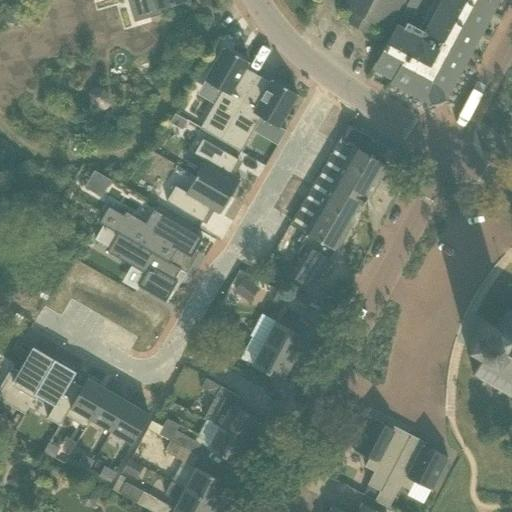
[(133,0),(139,19),(158,13),(157,9),(186,0),(133,0)]
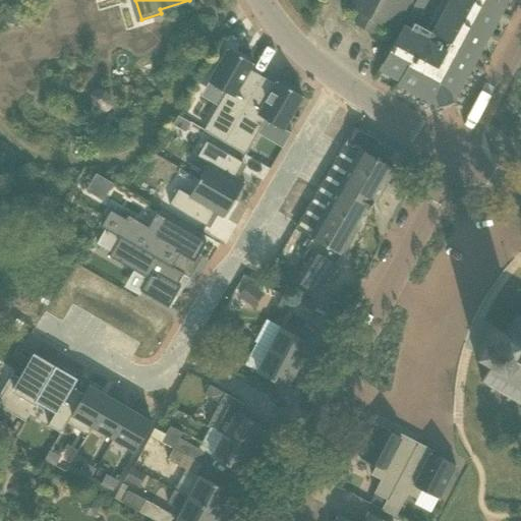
[(395,32),(411,0),(346,0),(345,4),(361,13),(378,21),(395,32)]
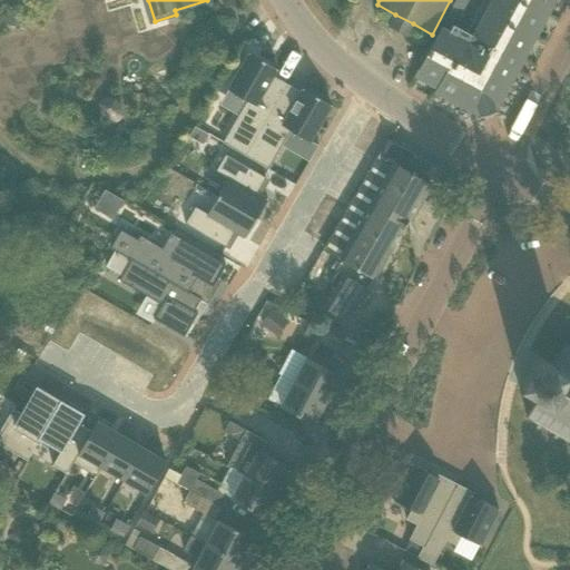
[(455,22),(468,0),(454,0),(446,17),(455,22)]
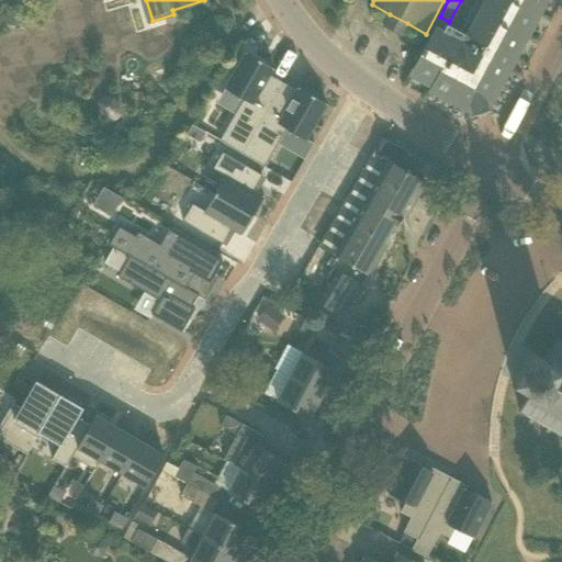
[(475,0),(460,30),(515,59),(547,0),(475,0)]
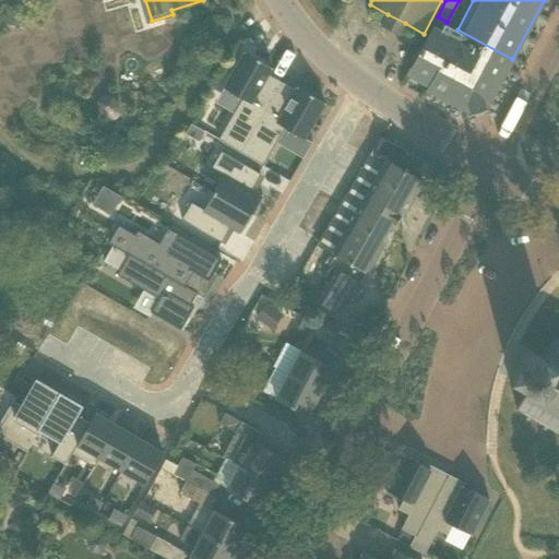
[(456,32),(443,25),(440,32),(432,27),(406,74),(428,86),(426,90),(472,114),(472,115),(485,111),(485,110),(512,59),(458,30),(456,32)]
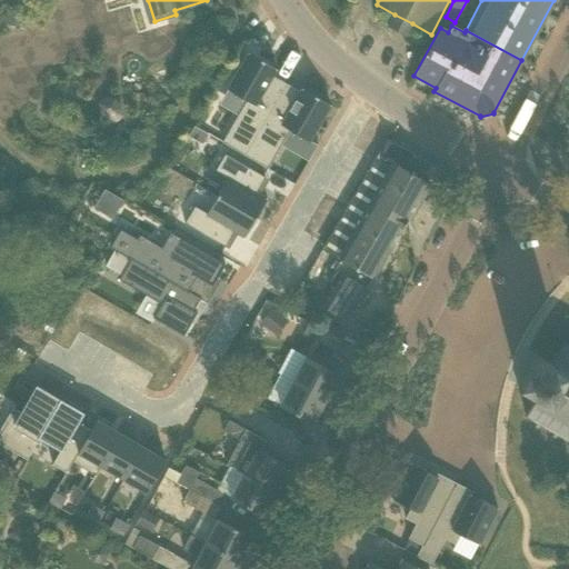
[(246,155),(286,85),(272,76),(277,69),(249,53),(228,90),(247,101),(222,141),(246,155)]
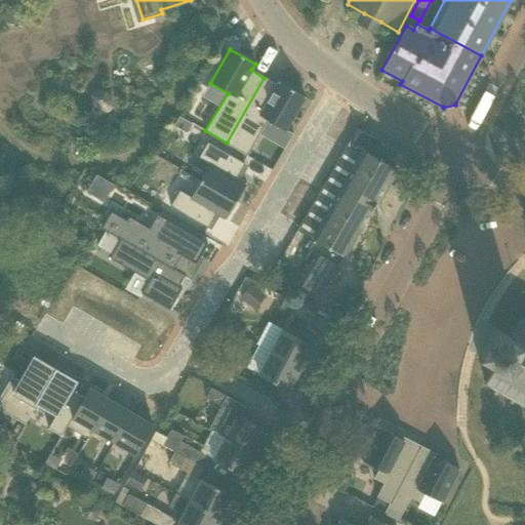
[(277,85),(264,78),(227,143),(247,155),(268,121),(285,131),(305,97),(279,82),(277,85)]
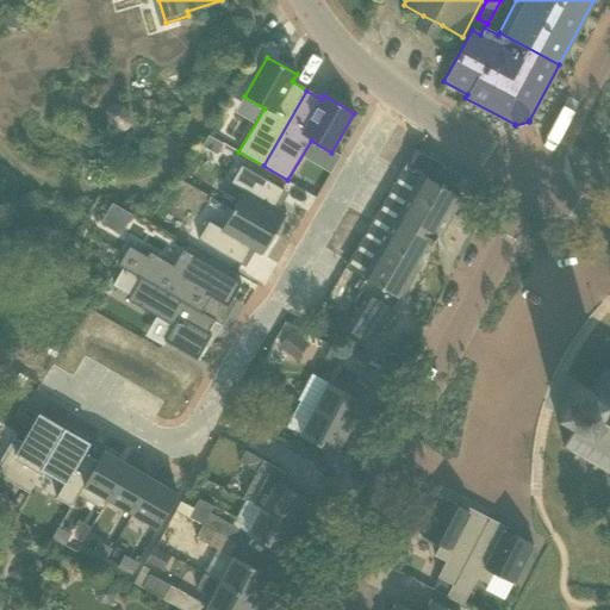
[(218,151),(223,143),(209,135),(204,143),(218,151)]
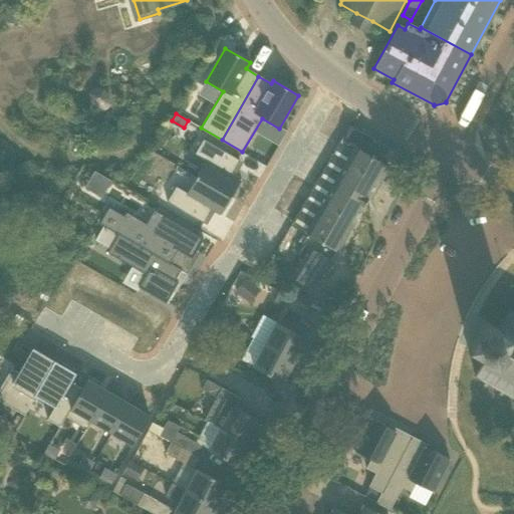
[(349,125),(340,142),(322,172),(292,225),(308,234),(303,243),(308,246),(291,275),(313,288),(336,249),(337,251),(367,199),(370,200),(389,168),(380,163),(389,149),(349,125)]
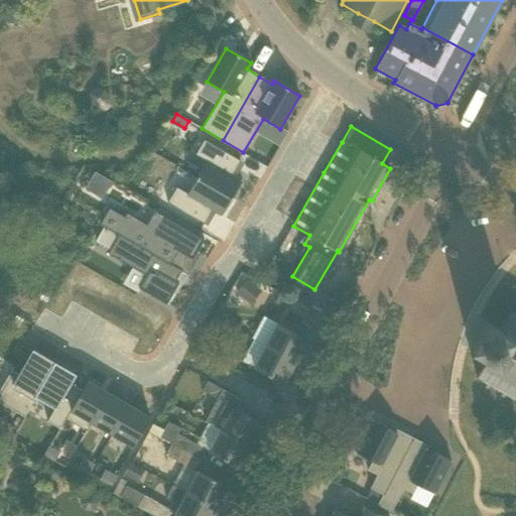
[(207,162),(198,178),(232,199),(242,180),(233,174),(241,161),(205,140),(196,155),(207,162)]
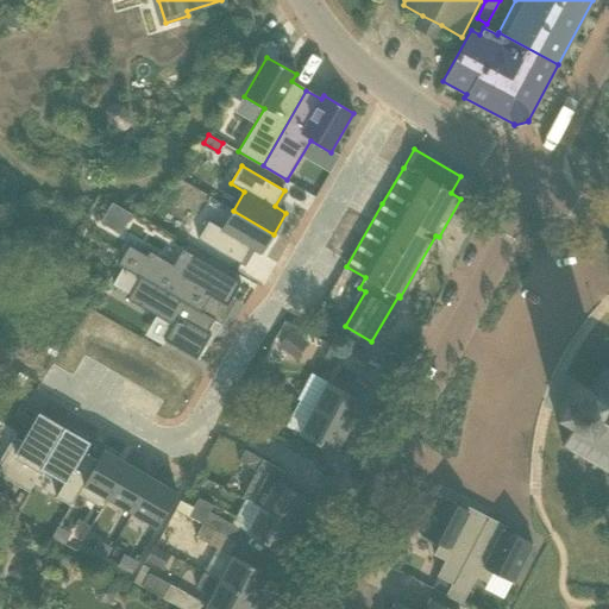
[(120,233),(131,214),(112,203),(101,223),(120,233)]
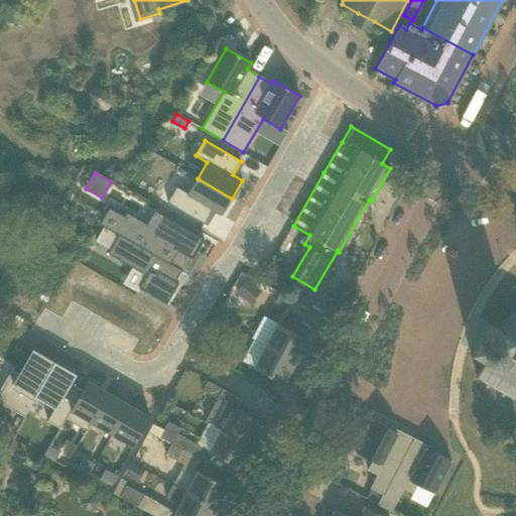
[(222,216),(232,199),(198,178),(187,194),(176,187),(167,203),(205,224),(212,211),(222,216)]
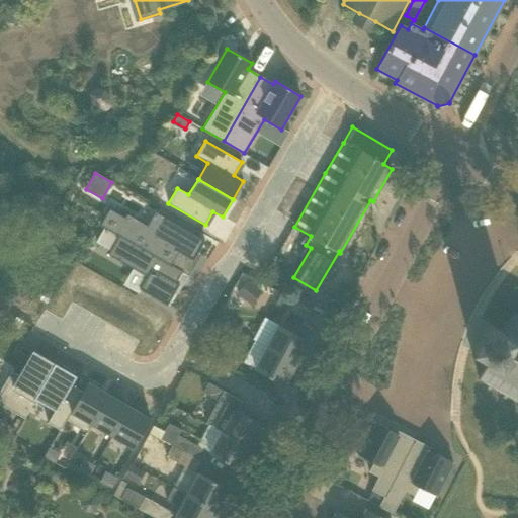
[(119,236),(171,265),(178,253),(193,261),(205,241),(166,219),(165,221),(157,217),(150,228),(127,214),(124,218),(109,209),(100,224),(105,228),(119,236)]
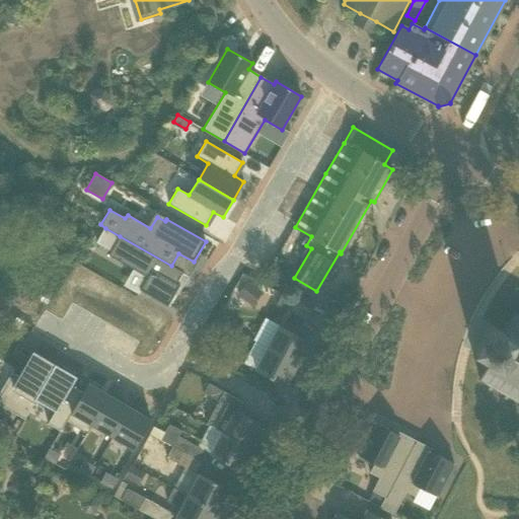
[(105,228),(97,243),(110,250),(120,236),(105,228)]
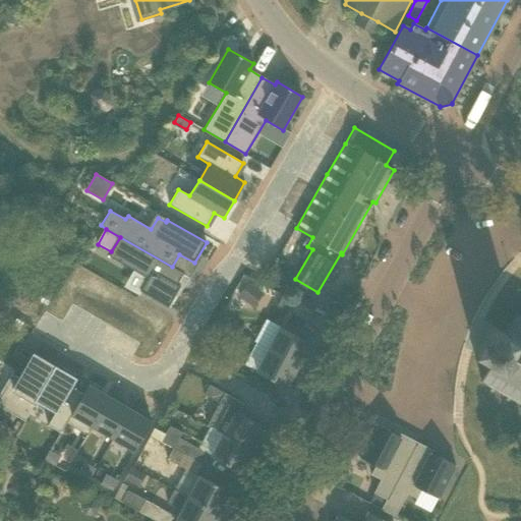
[(37,295),(42,286),(43,285),(53,266),(42,259),(49,247),(29,235),(5,275),(0,272),(0,302),(19,313),(21,310),(32,292),(37,295)]
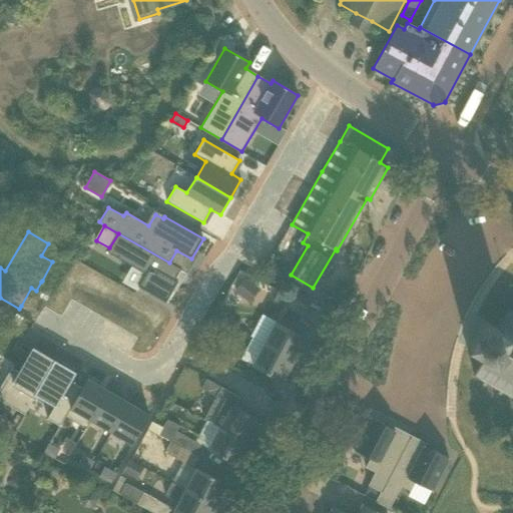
[(169,263),(118,233),(109,247),(107,252),(145,275),(137,287),(165,303),(178,283),(174,281),(181,270),(169,263)]
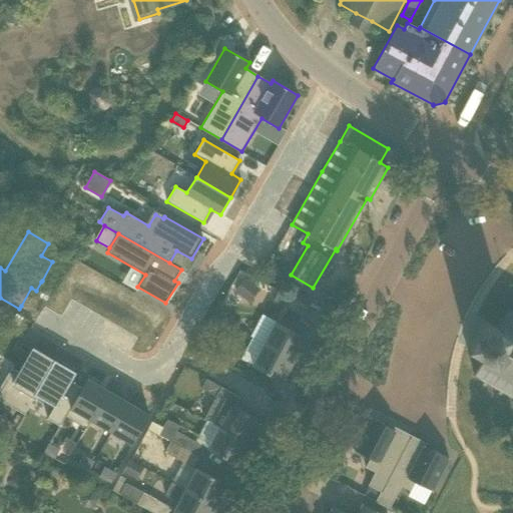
[(309,307),(279,291),(273,301),(304,317),(309,307)]
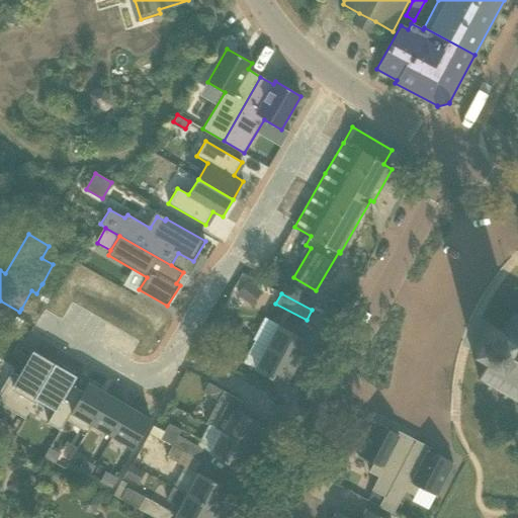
[(489,323),(472,351),(488,360),(478,377),(488,383),(486,387),(489,390),(492,385),(504,393),(502,397),(505,399),(507,395),(517,400),(517,404),(517,406),(517,316),(514,314),(504,332),(489,323)]
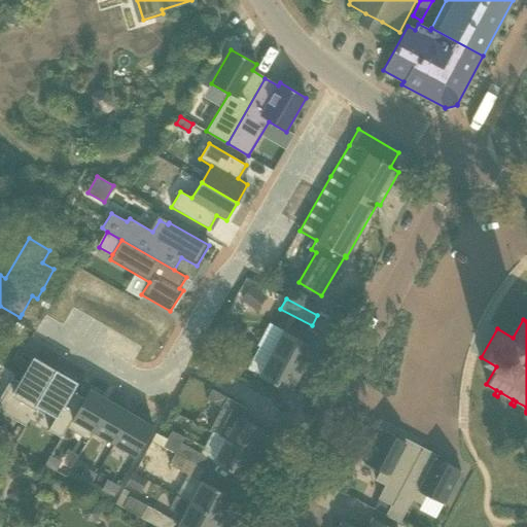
[(272,353),(302,370),(314,346),(284,330),(272,353)]
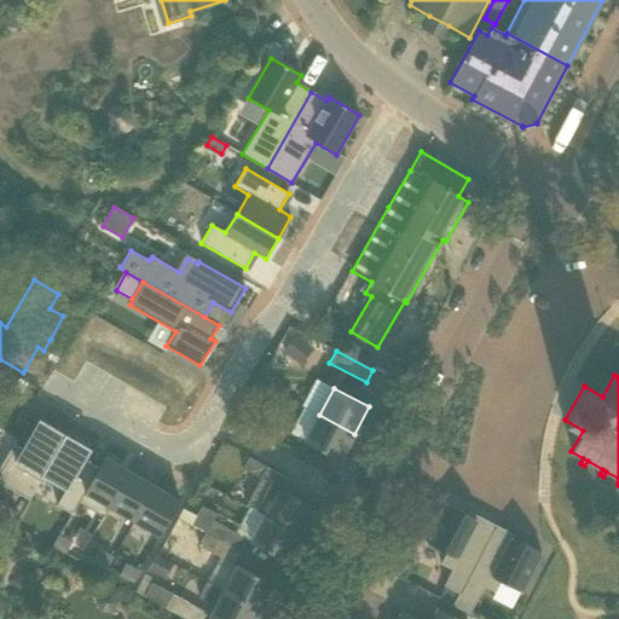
[(319,415),(317,421),(305,441),(340,461),(354,434),(319,415)]
